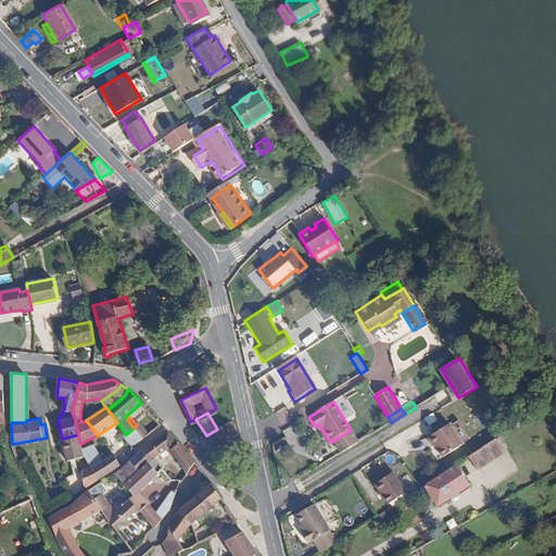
[(469,438),(458,420),(452,425),(451,422),(449,424),(462,443),(469,438)]
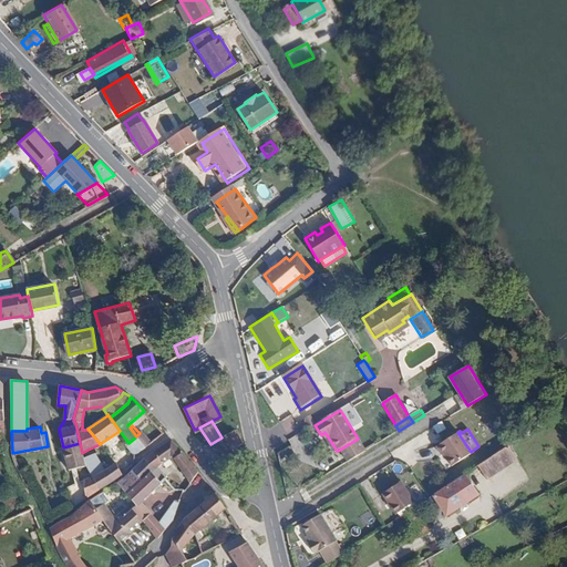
[(234,430),(222,437),(210,444),(227,470),(245,460),(236,447),(243,443),(234,430)]
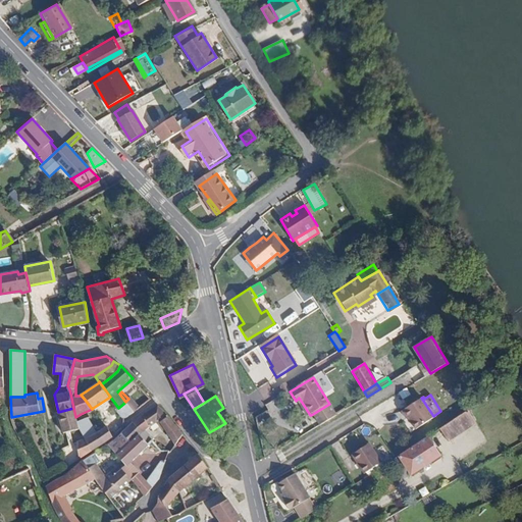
[(135,412),(140,408),(131,397),(128,399),(125,402),(124,403),(134,413),(135,412)]
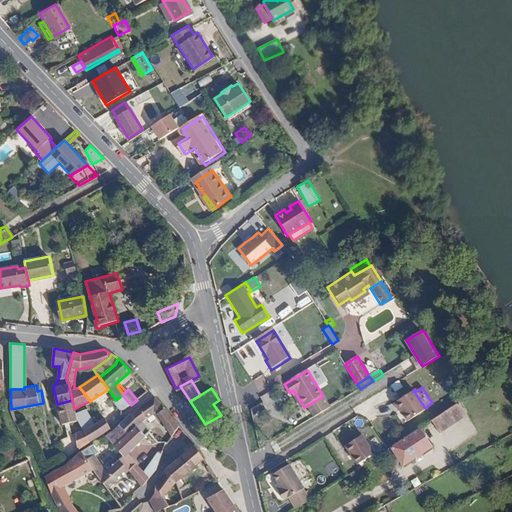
[(293,390),(290,393),(301,409),(304,407),(293,390)]
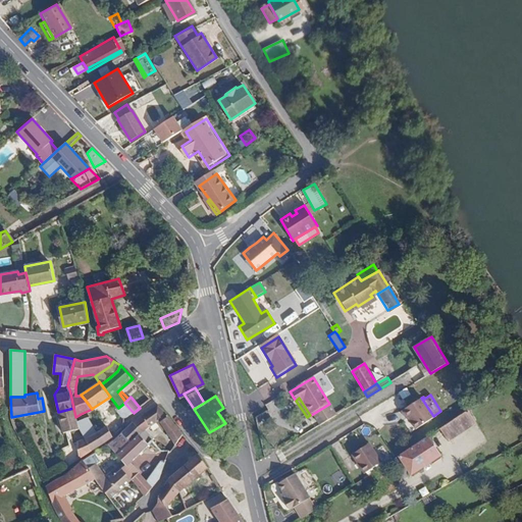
[(433,416),(421,398),(401,411),(405,418),(407,417),(415,428),(433,416)]
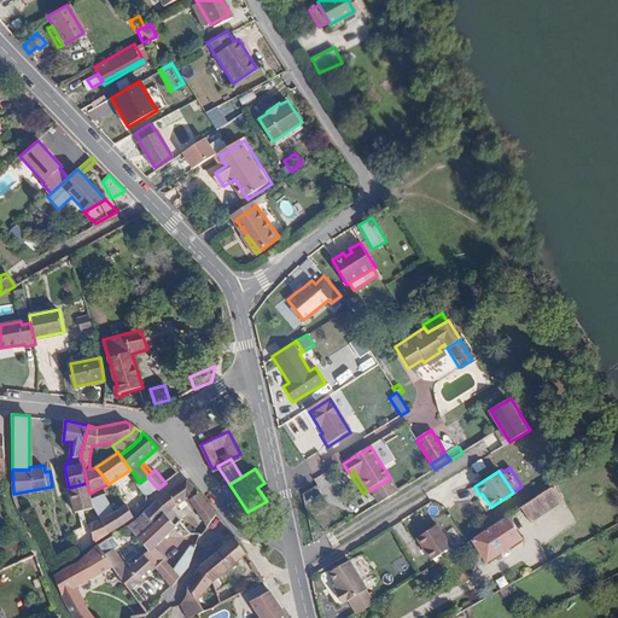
[(149,495),(158,489),(147,477),(140,483),(138,484),(149,495)]
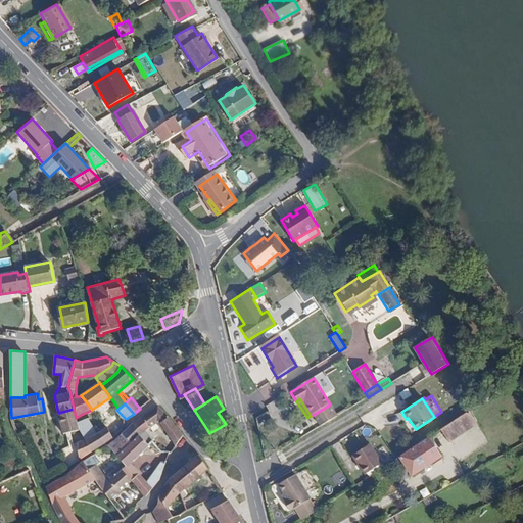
[(336,417),(330,405),(312,416),(319,427),(327,422),(336,417)]
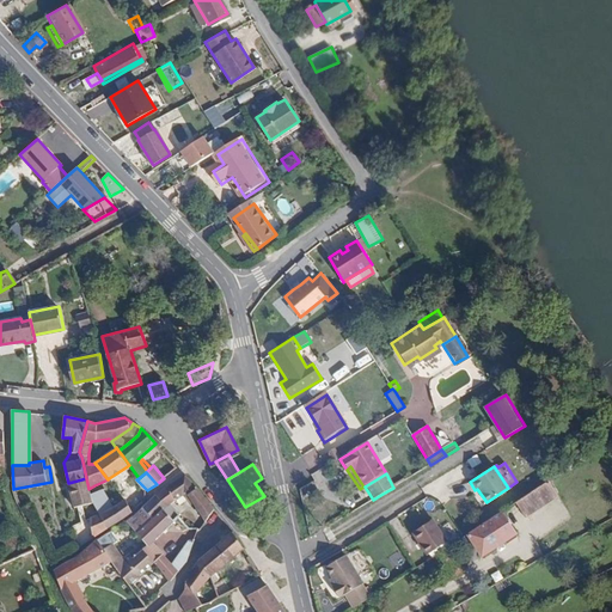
[(199,489),(185,475),(167,488),(177,501),(184,495),(188,502),(190,500),(206,522),(214,510),(199,489)]
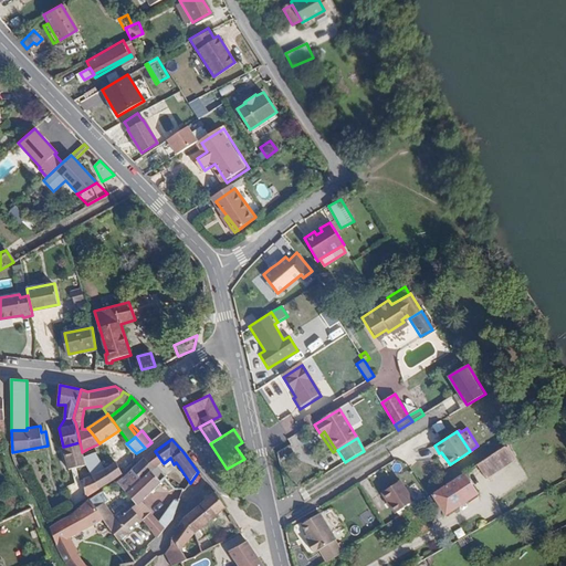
[(519,456),(510,443),(485,459),(479,463),(488,475),(519,456)]
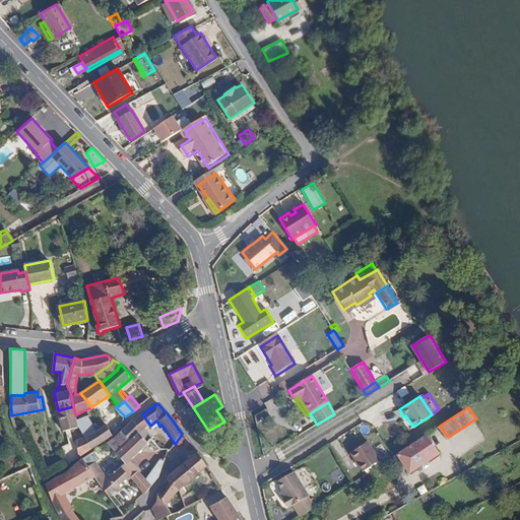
[(75,415),(74,410),(59,415),(63,431),(79,427),(77,419),(75,415)]
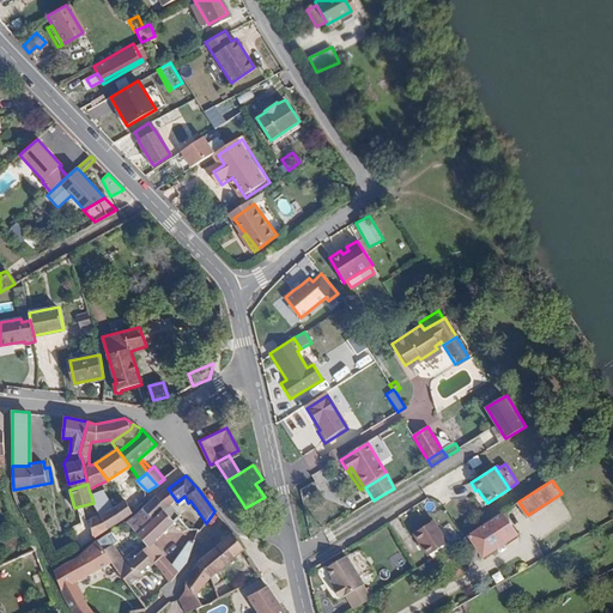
[(158,496),(157,497),(168,507),(169,508),(171,505),(177,502),(168,489),(158,496)]
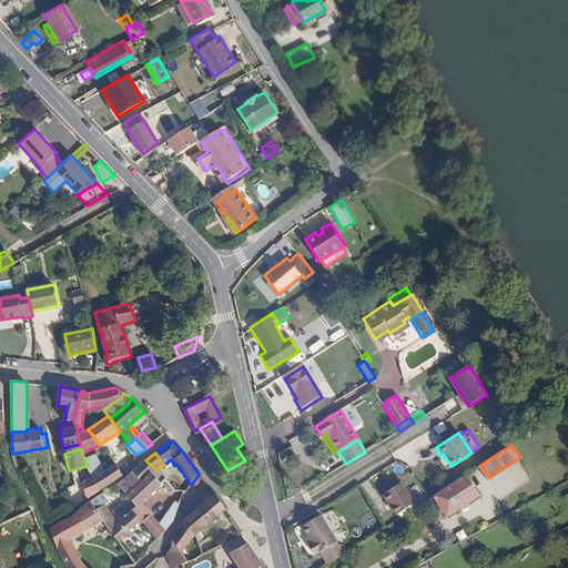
[(84,458),(87,466),(93,477),(104,470),(94,454),(90,456),(84,458)]
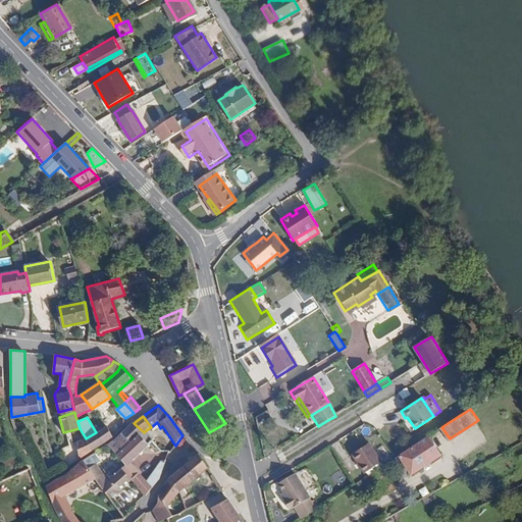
[(122,432),(121,433),(132,442),(140,434),(143,431),(134,423),(122,432)]
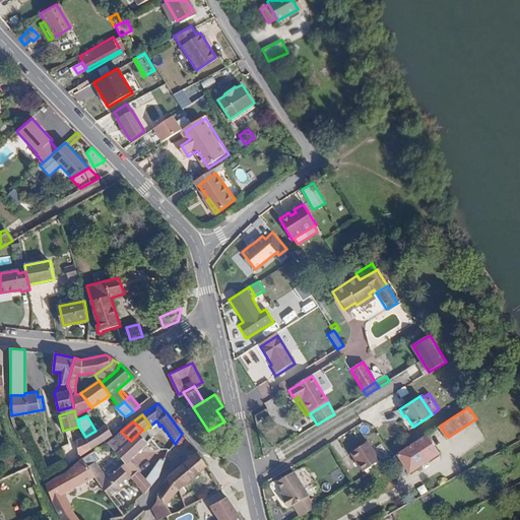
[(91,449),(113,435),(107,425),(95,431),(85,437),(91,449)]
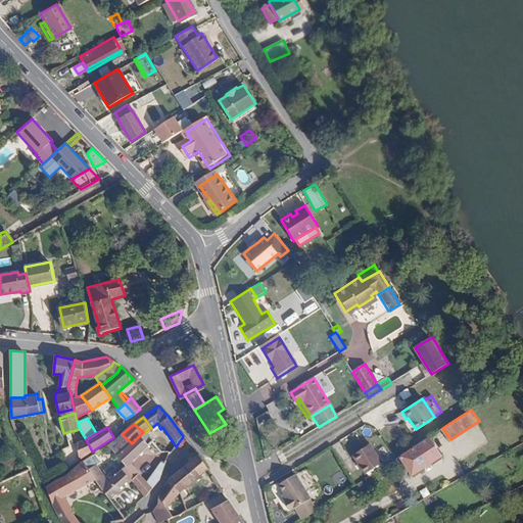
[(429,436),(441,455),(455,445),(450,439),(442,428),(429,436)]
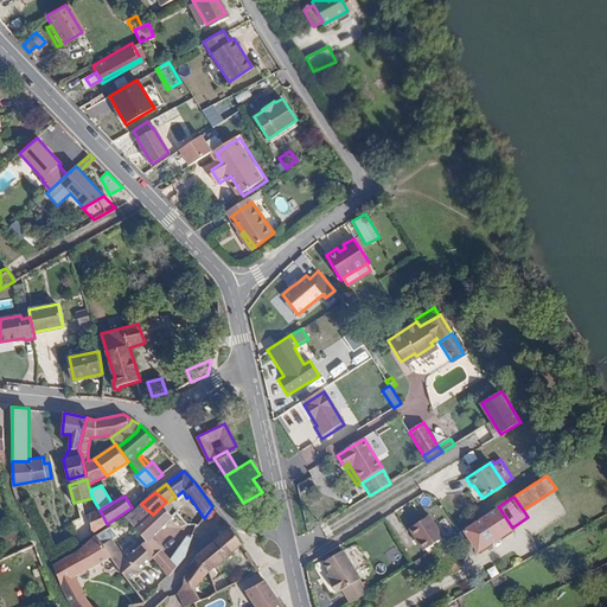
[(166,502),(163,505),(171,516),(178,511),(170,500),(167,503),(166,502)]
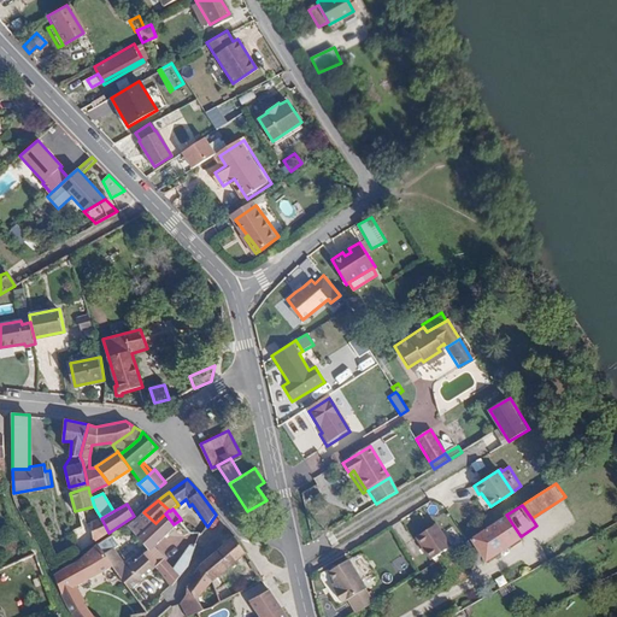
[(127,526),(148,548),(150,551),(153,547),(175,526),(174,524),(165,513),(156,523),(144,512),(127,526)]
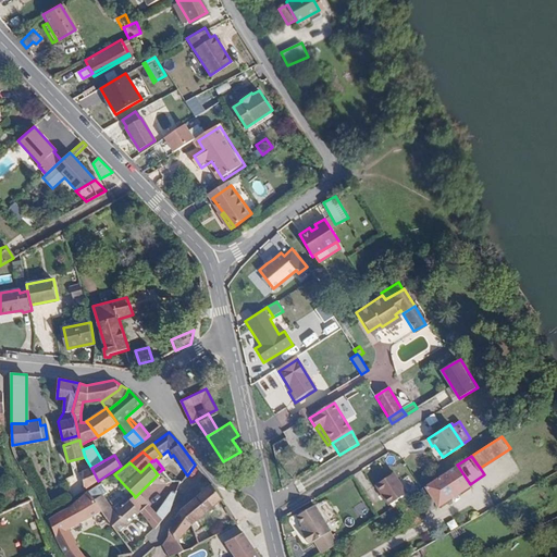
[(457,465),(425,485),(438,506),(470,484),(457,465)]
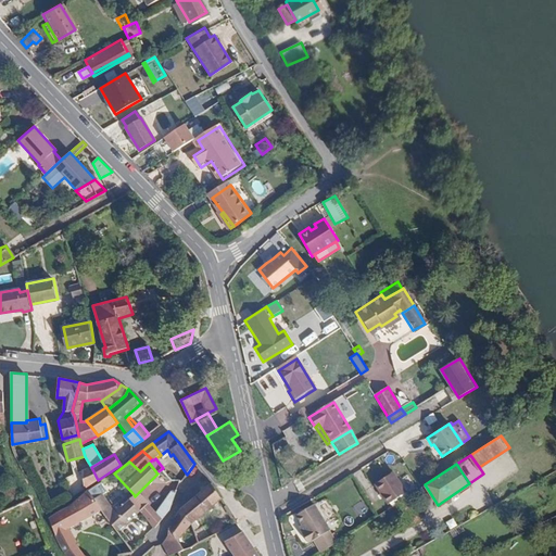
[(98,480),(91,467),(80,470),(85,489),(98,480)]
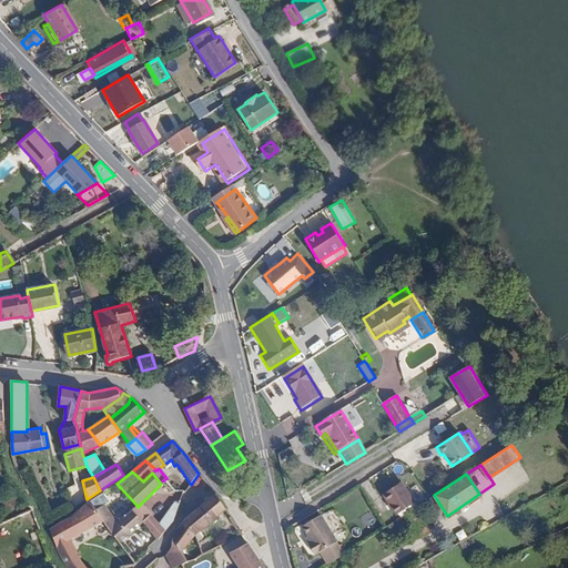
[(415,503),(401,483),(382,495),(396,516),(415,503)]
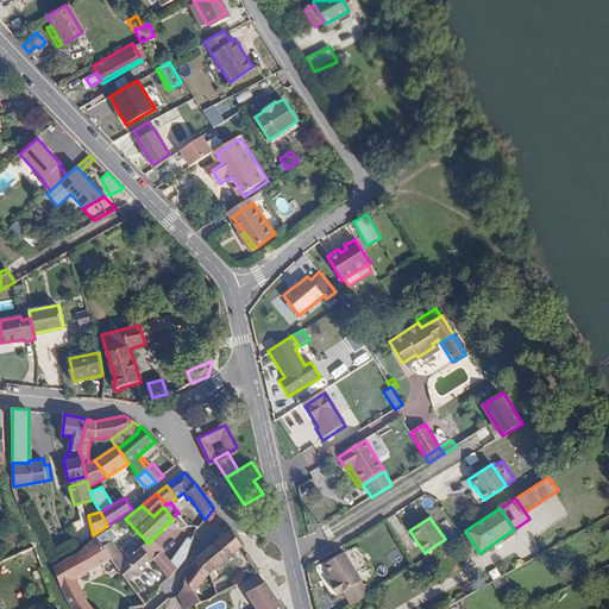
[(211,572),(243,546),(232,529),(196,559),(209,573),(211,572)]
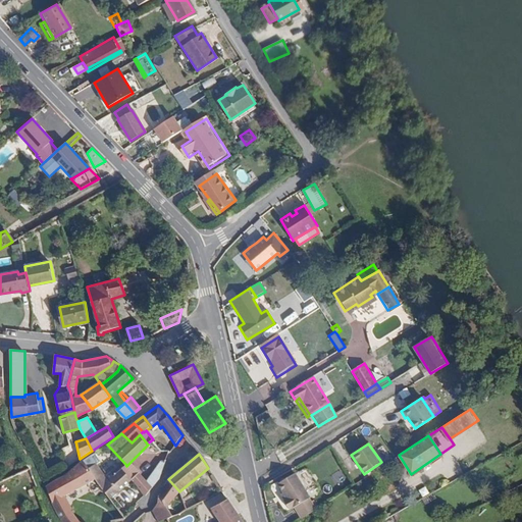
[(146,481),(152,486),(158,479),(166,462),(162,460),(146,481)]
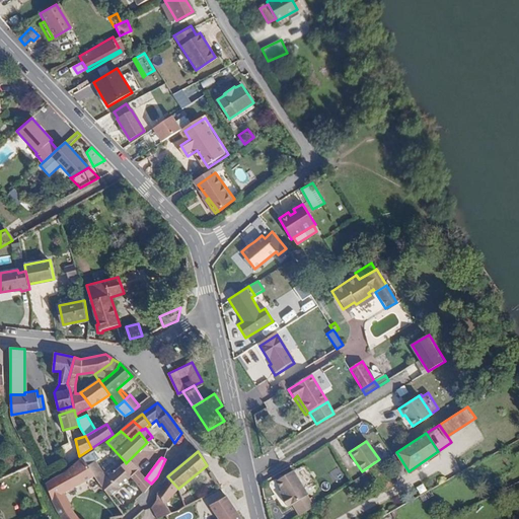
[(46,484),(52,500),(63,494),(95,475),(87,465),(82,458),(66,470),(46,484)]
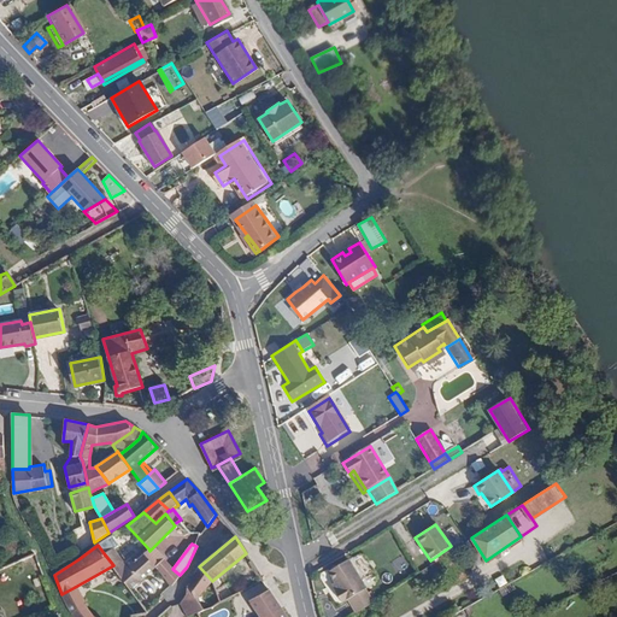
[(157,565),(171,583),(180,575),(172,569),(153,547),(150,551),(148,548),(142,554),(156,566),(157,565)]
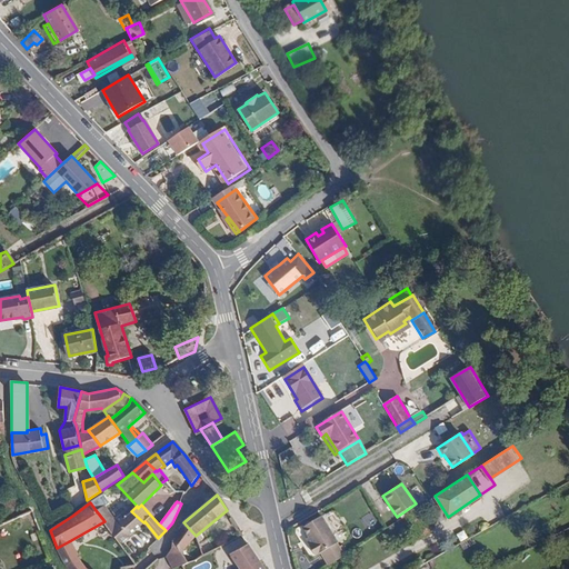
[(105,521),(107,526),(112,521),(102,507),(96,510),(105,521)]
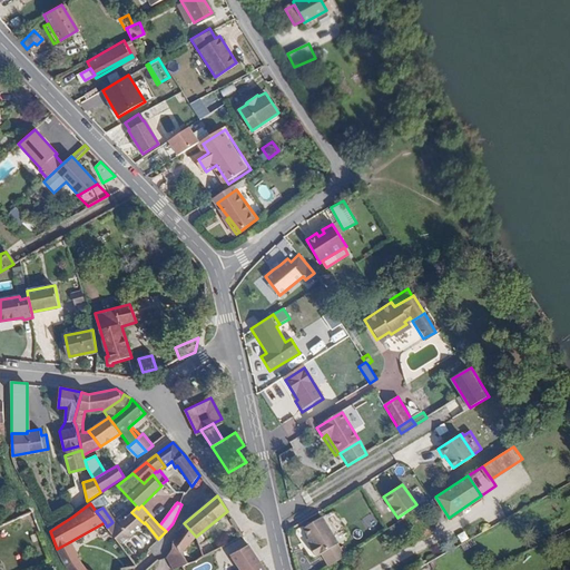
[(107,527),(116,539),(119,543),(144,523),(131,512),(128,516),(124,513),(112,522),(107,527)]
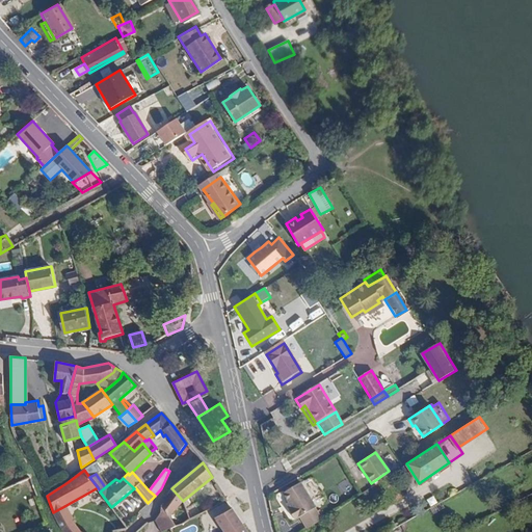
[(315,508),(300,483),(283,494),(288,503),(286,504),(290,510),(289,511),(294,520),(297,517),(298,519),(315,508)]
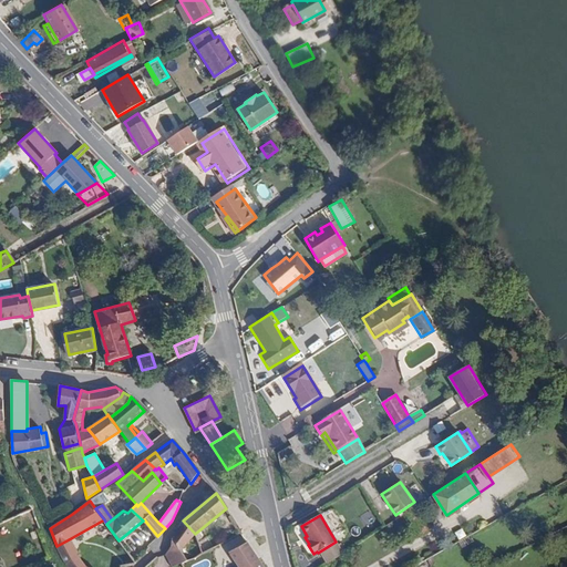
[(181,550),(195,534),(183,521),(172,537),(181,550)]
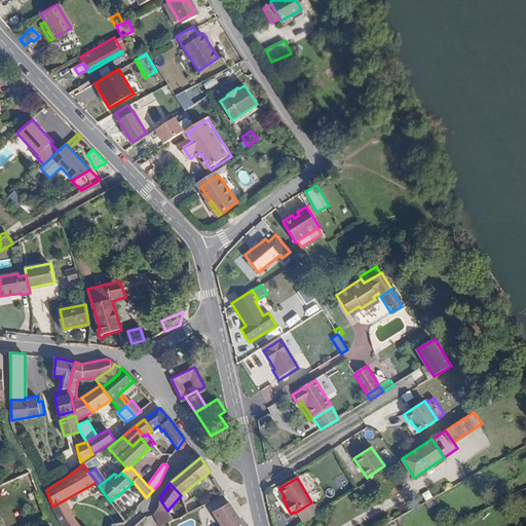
[(97,505),(112,525),(124,522),(110,501),(107,497),(97,505)]
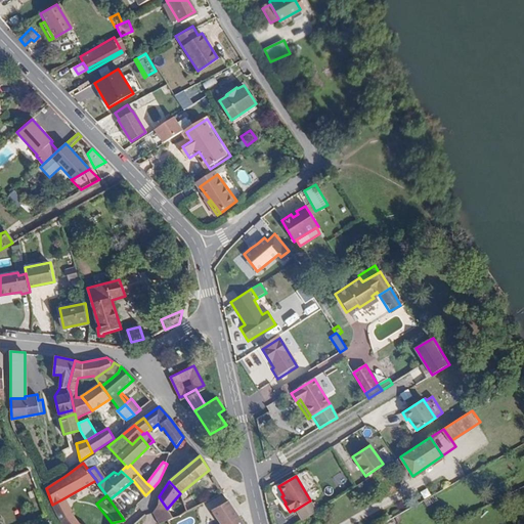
[(153,512),(159,523),(160,523),(172,519),(172,518),(169,513),(167,509),(159,496),(159,497),(158,505),(153,512)]
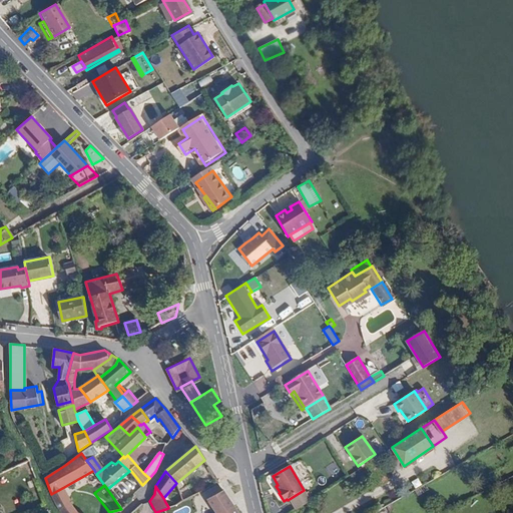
[(51,494),(57,505),(66,498),(62,488),(51,494)]
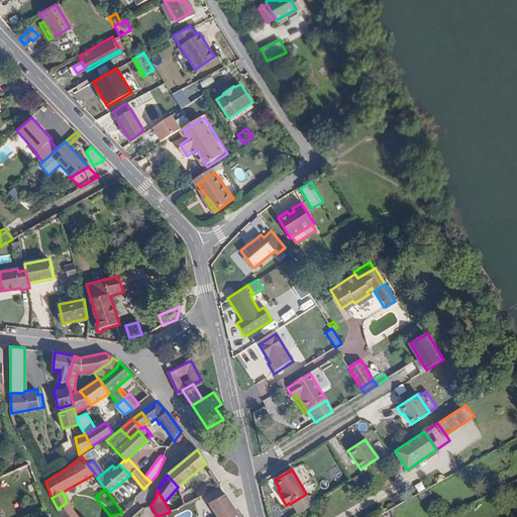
[(240,516),(226,495),(210,504),(217,516),(240,516)]
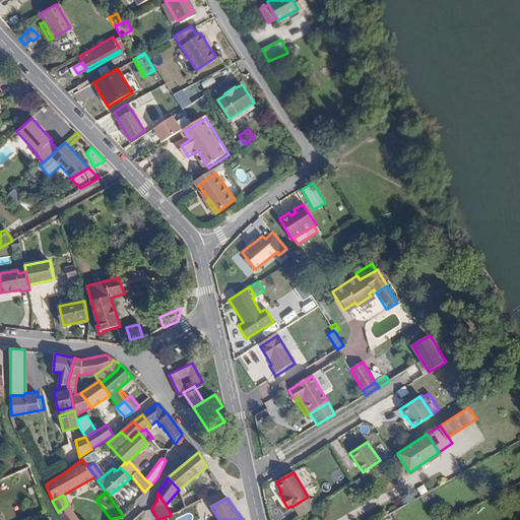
[(80,519),(78,518),(67,505),(58,512),(60,515),(63,519),(80,519)]
